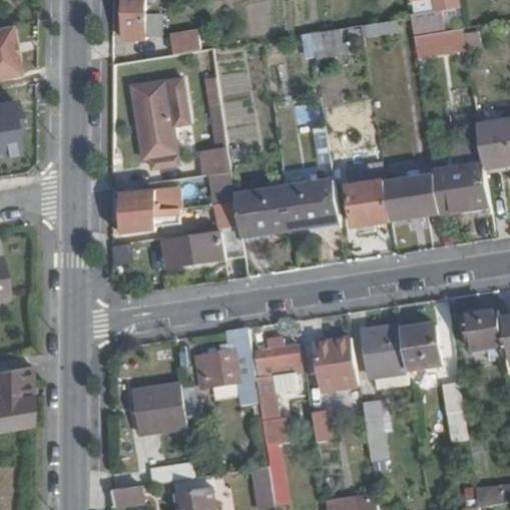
[(141,39),(141,0),(119,0),(120,40),(141,39)]
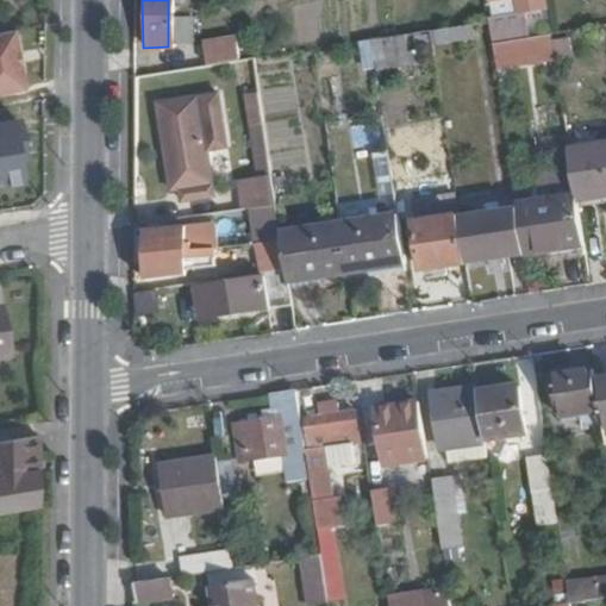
[(539,11),(538,0),(488,0),(488,2),(505,0),(513,0),(514,14),(539,11)]
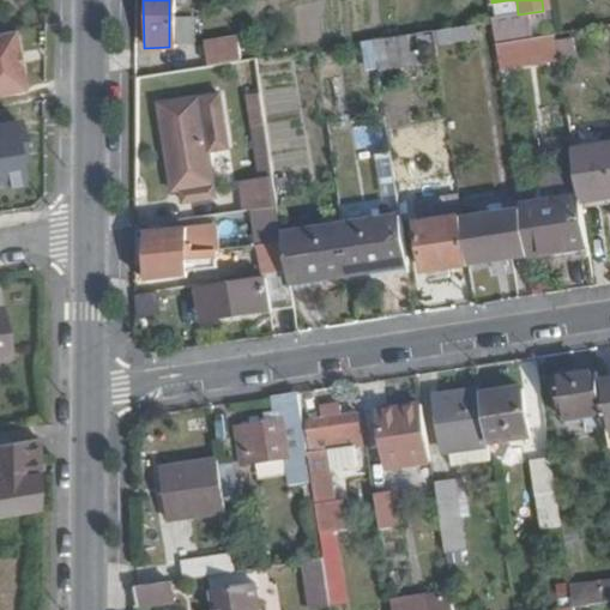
[(475,35),(473,24),(436,30),(438,41),(475,35)]
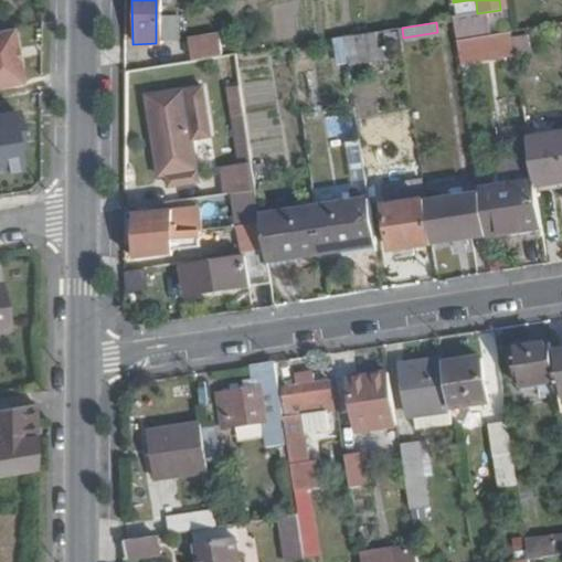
[(485,35),(483,22),(460,24),(463,39),(485,35)]
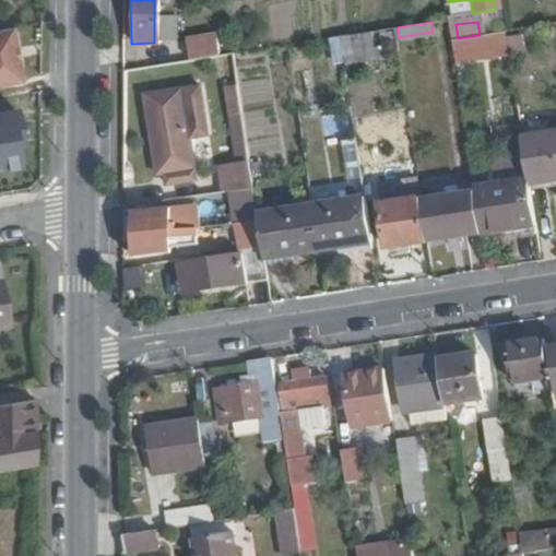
[(4,26),(0,26),(0,82),(15,80),(4,26)]
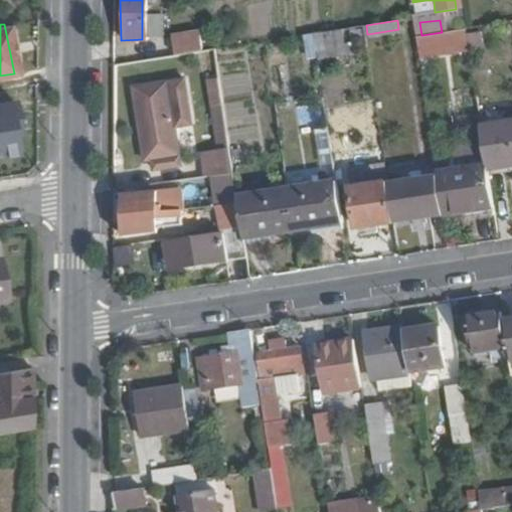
[(331,53),(327,31),(312,33),(316,55),(331,53)]
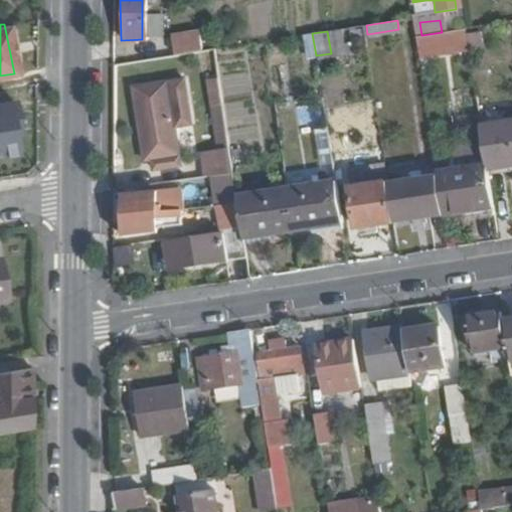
[(199,50),(196,33),(169,36),(171,54),(199,50)]
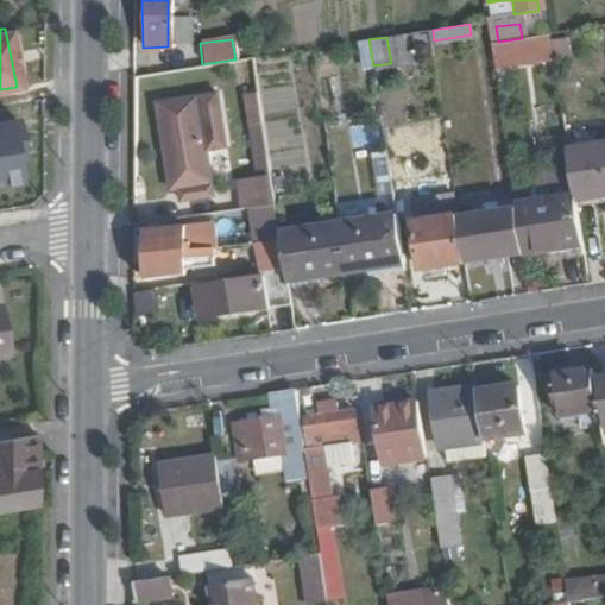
[(213,181),(207,145),(200,95),(158,101),(169,188),(213,181)]
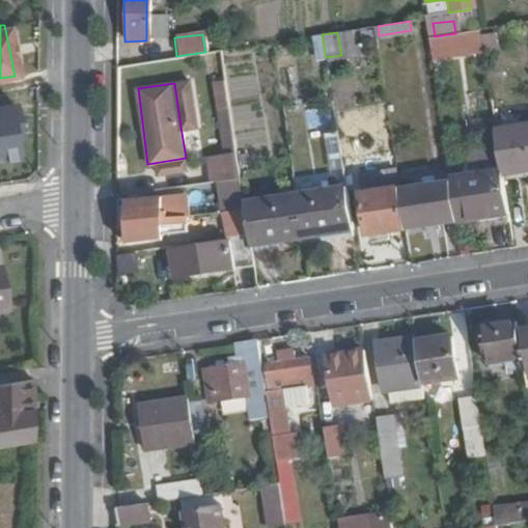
[(10,102),(0,103),(0,159),(11,157),(7,138),(17,136),(10,102)]
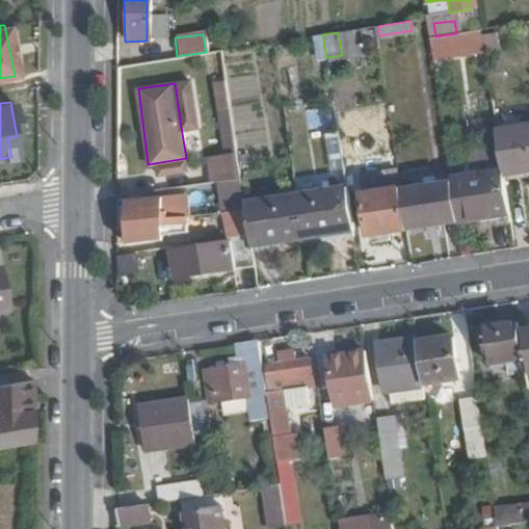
[(235,154),(228,107),(216,108),(223,155),(235,154)]
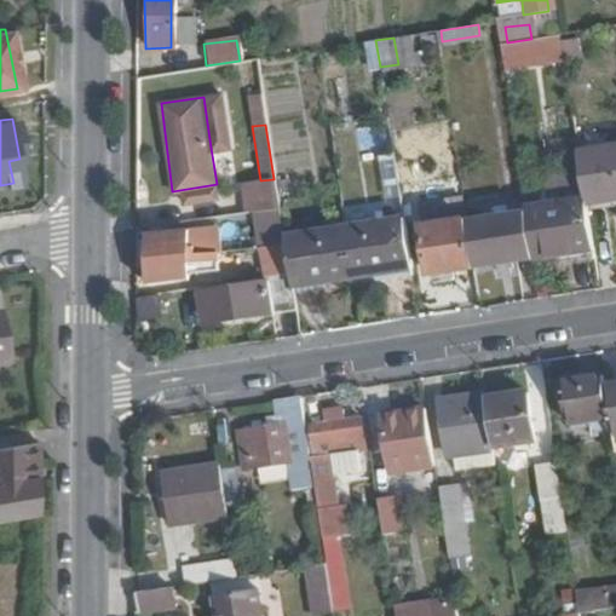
[(615,143),(576,149),(583,195),(585,202),(615,197),(615,143)]
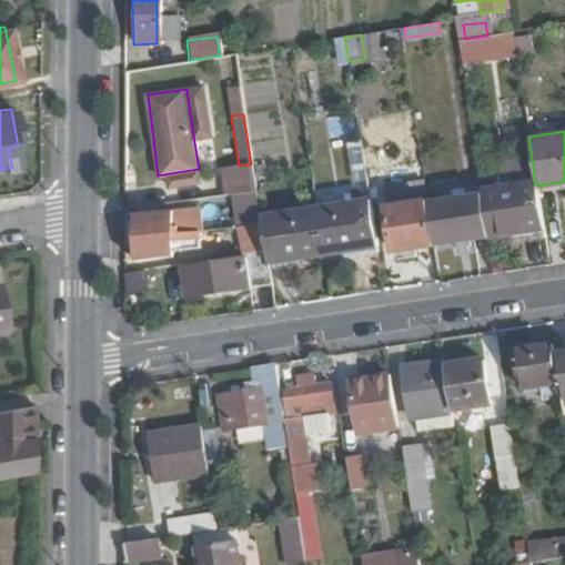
[(254,191),(251,164),(239,165),(223,167),(226,195),(242,192),(254,191)]
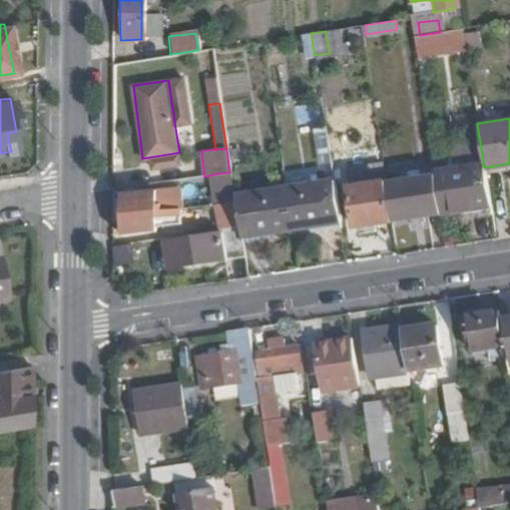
[(484,167),(483,161),(432,169),(433,173),(439,212),(490,205),(484,167)]
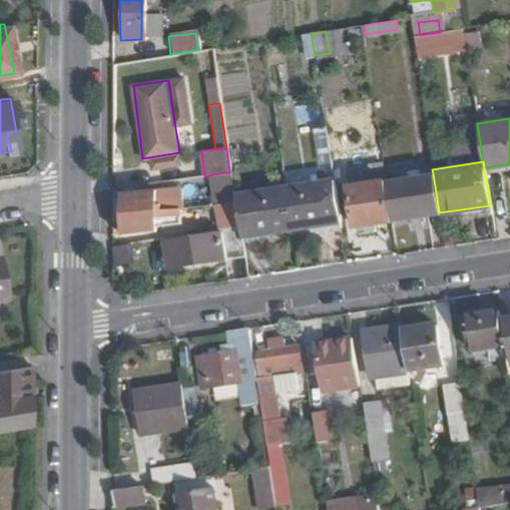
[(385,180),(382,163),(347,168),(355,226),(391,221),(385,180)]
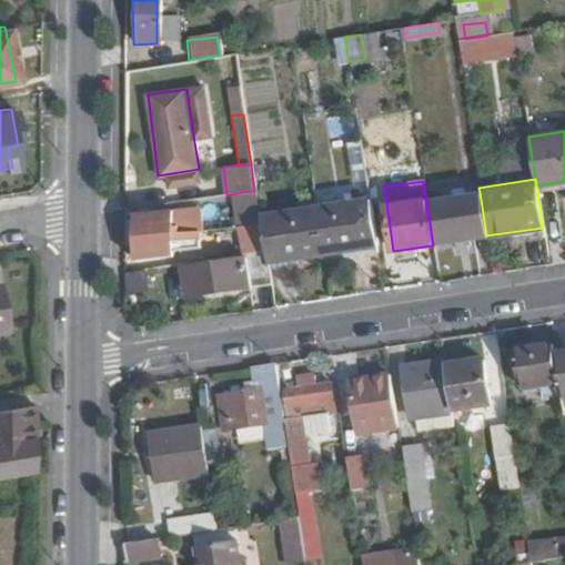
[(259,217),(254,191),(242,192),(252,253),(264,251),(259,217)]
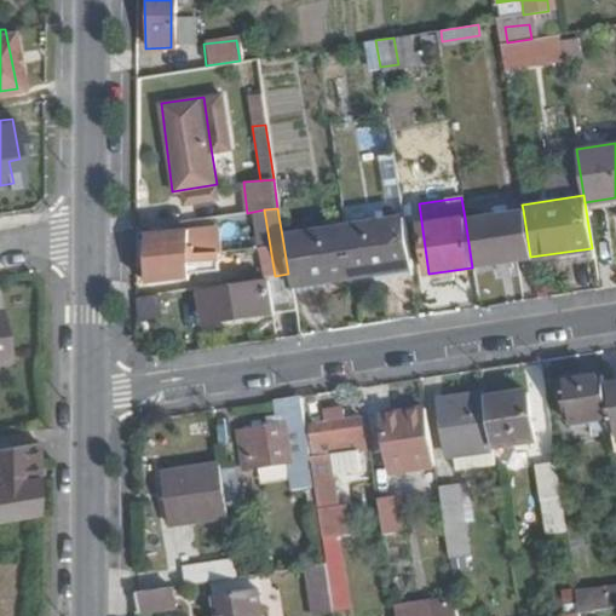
[(530,257),(523,209),(465,218),(472,268),(530,257)]
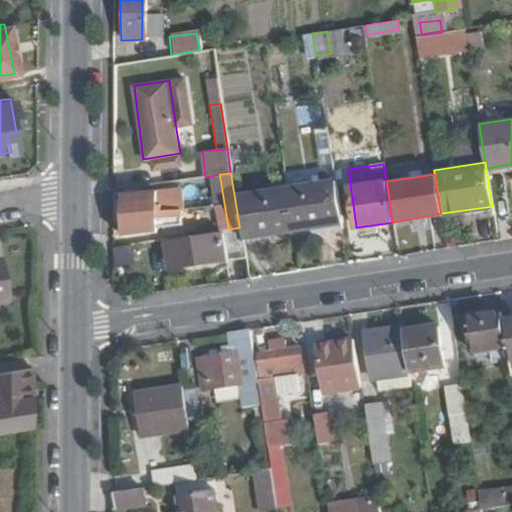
[(341,221),(335,182),(286,189),(292,228),(341,221)]
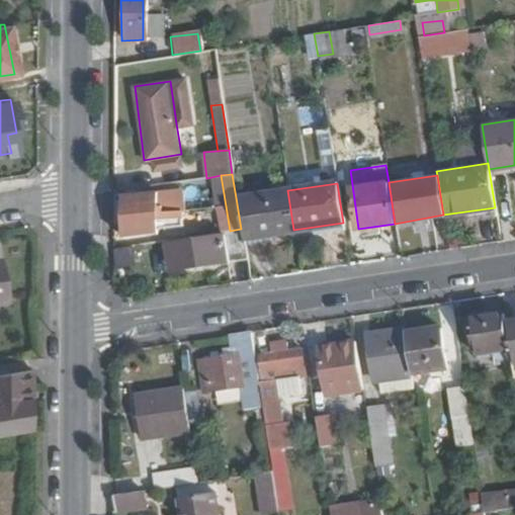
[(181,208),(180,190),(122,198),(122,236),(154,233),(154,211),(159,210),(160,226),(180,224),(179,209),(181,208)]
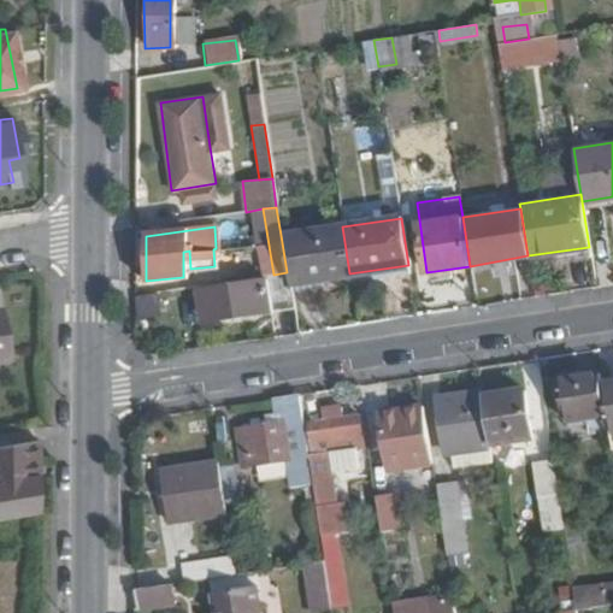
[(349,273),(342,227),(281,235),(287,272),(288,283),(349,273)]
